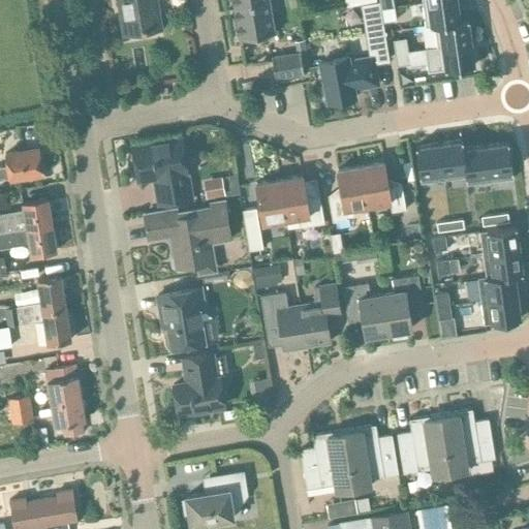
[(126,34),(131,39),(142,37),(145,30),(162,28),(157,0),(123,0),(123,1),(120,2),(126,34)]
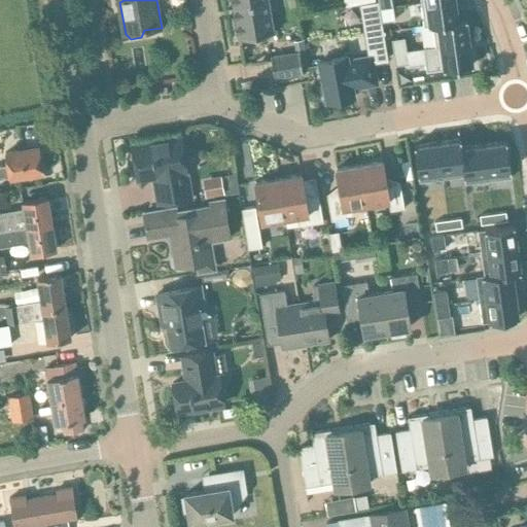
[(233,0),(240,38),(274,32),(268,0),(233,0)]
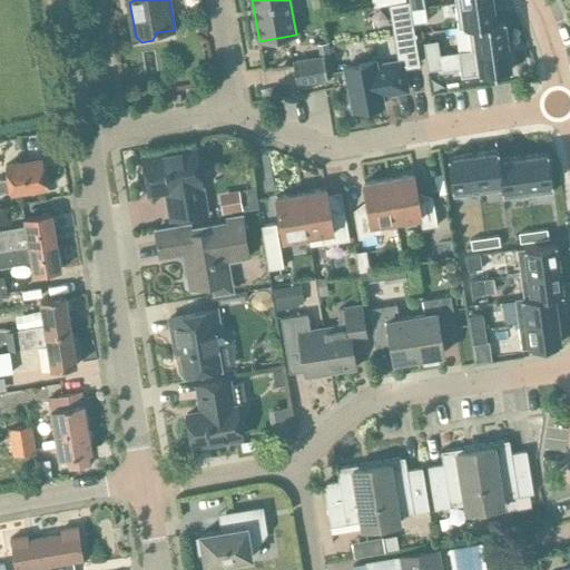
[(477,0),(457,3),(460,28),(469,27),(469,26),(497,22),(495,21),(492,0),(477,0)]
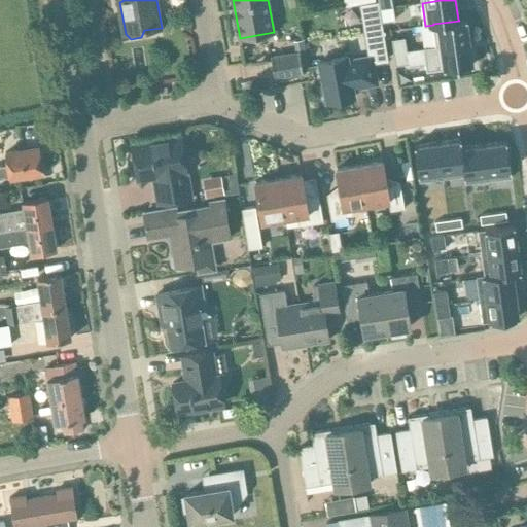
[(380,8),(382,22),(395,20),(393,6),(380,8)]
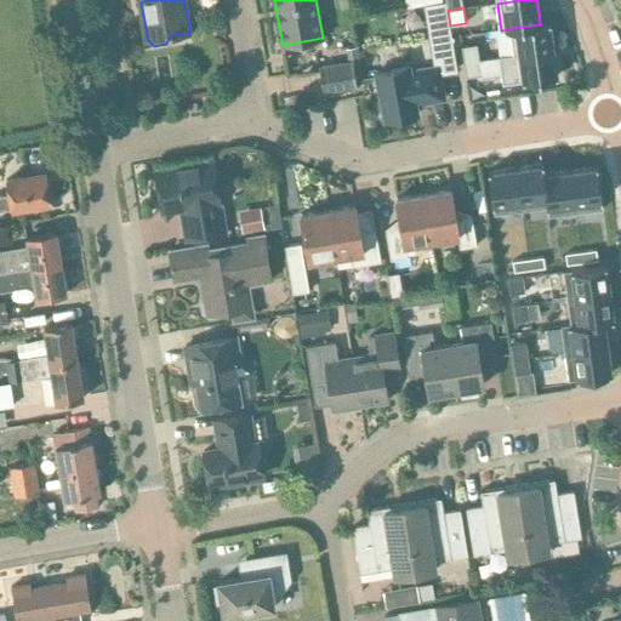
[(541,24),(511,28),(511,29),(513,55),(554,50),(550,22),(540,23),(541,24)]
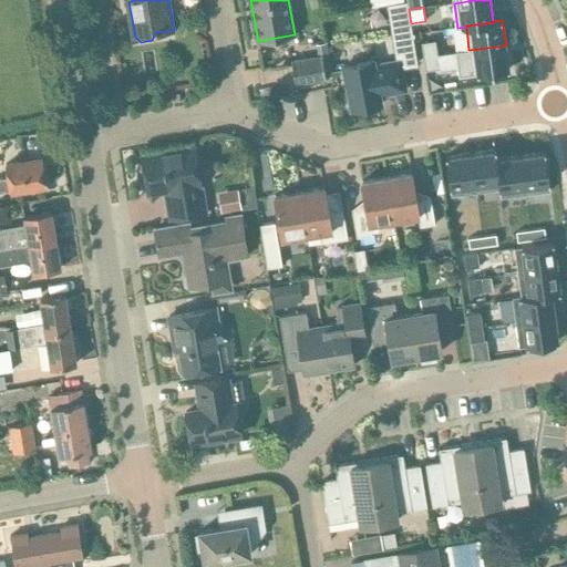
[(424,57),(437,54),(435,41),(422,42),(424,57)]
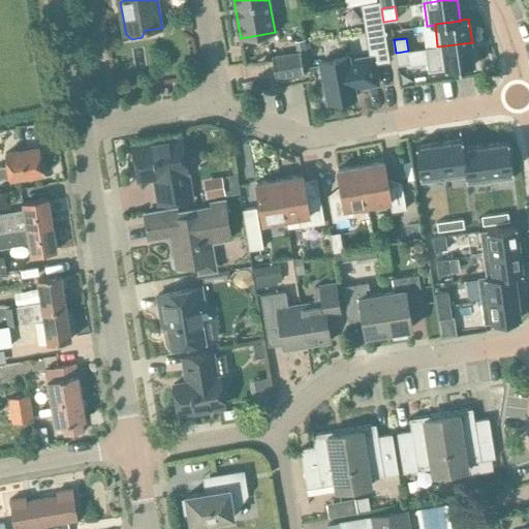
[(273,57),(276,78),(308,72),(304,39),(294,41),(297,53),(273,57)]
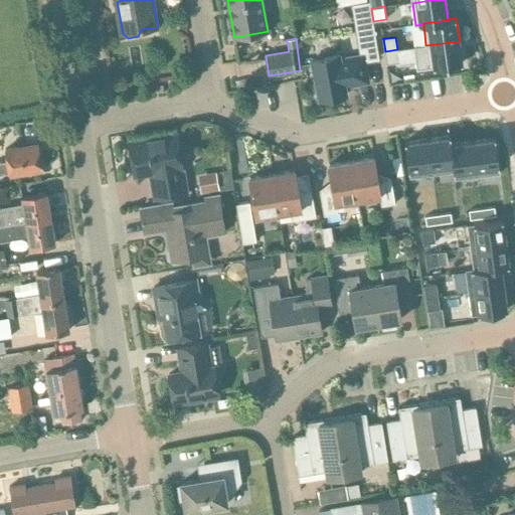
[(463,63),(460,41),(425,45),(414,47),(417,69),(430,68),(436,67),(437,71),(448,69),(448,65),(463,63)]
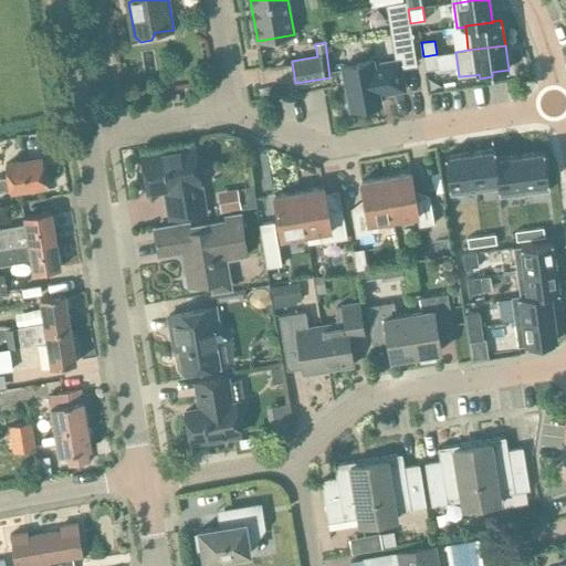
[(437,54),(423,56),(425,71),(439,69),(437,54)]
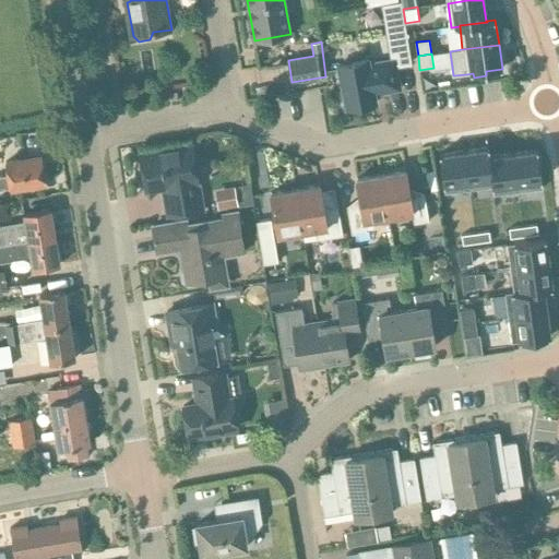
[(339,64),(346,108),(377,103),(375,90),(382,88),(382,92),(401,88),(394,59),(369,63),(368,59),(339,64)]
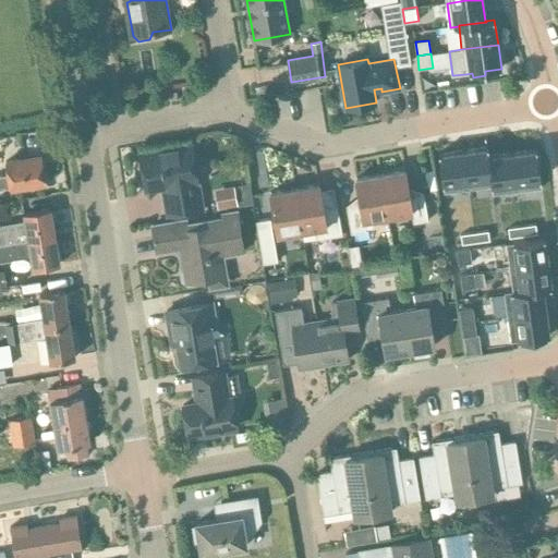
[(164,186),(168,215),(202,208),(191,146),(141,155),(146,189),(164,186)]
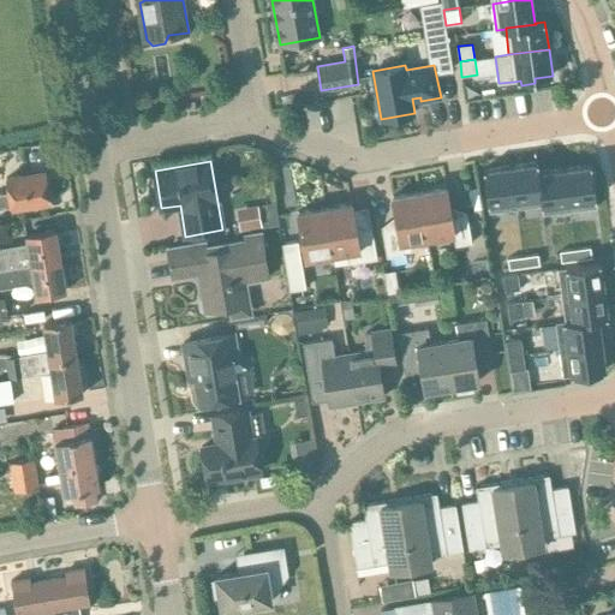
[(538,162),(511,166),(517,208),(542,204),(543,204),(538,172),(539,171),(538,162)]
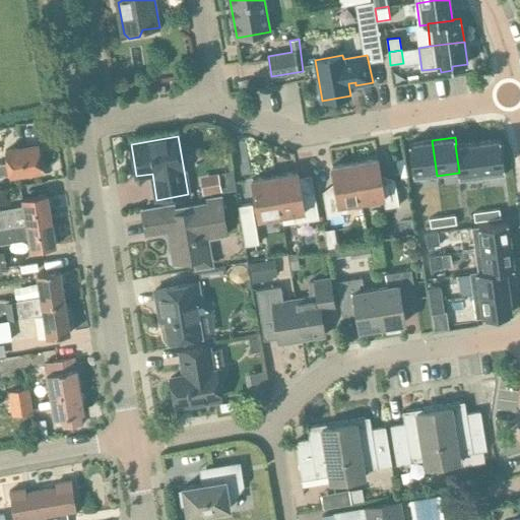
[(500,139),(477,142),(481,178),(505,175),(500,139)]
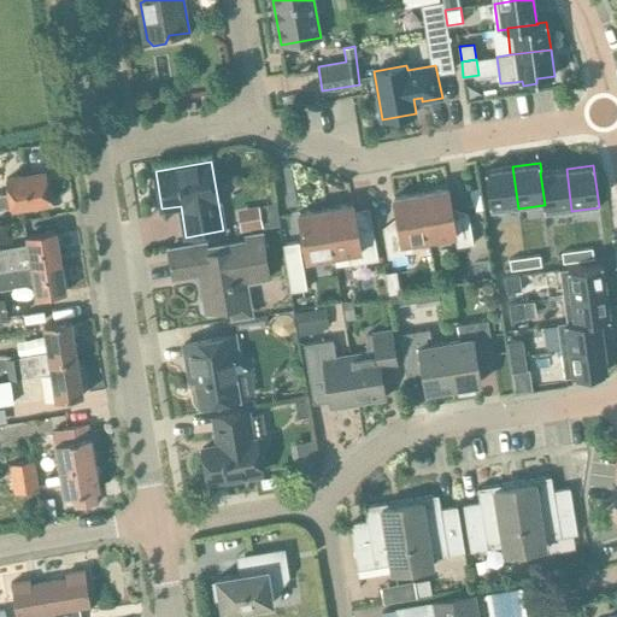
[(512,166),(486,170),(492,212),(518,209),(512,166)]
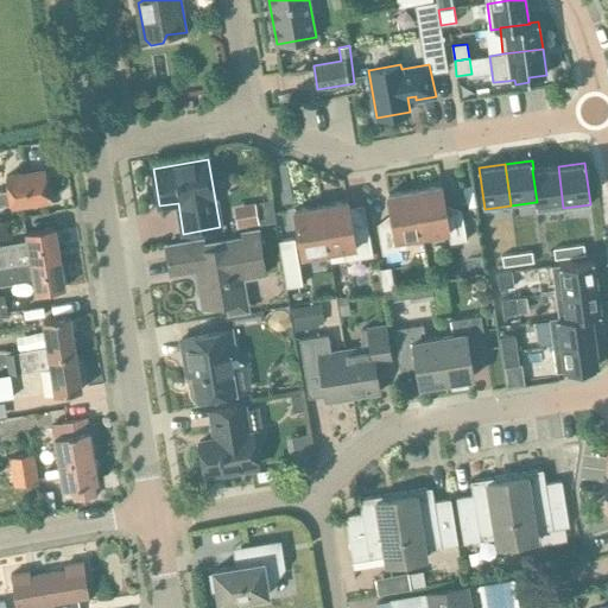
[(533,169),(532,170),(537,202),(536,202),(537,211),(563,208),(558,166),(533,169)]
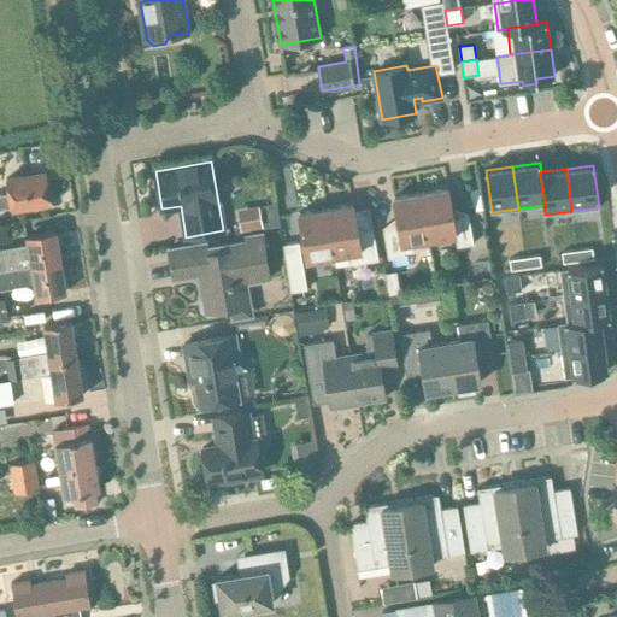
[(0,209),(12,207),(12,210),(52,204),(46,172),(7,180),(10,193),(0,194),(0,209)]
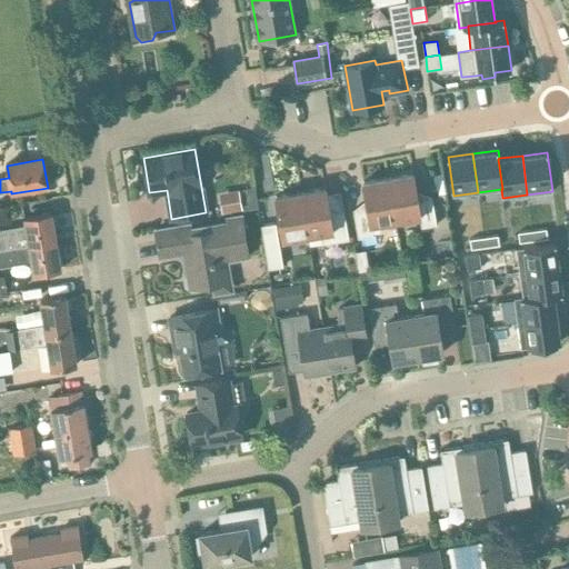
[(420,216),(422,227),(437,225),(432,196),(418,199),(413,173),(389,178),(396,220),(420,216)]
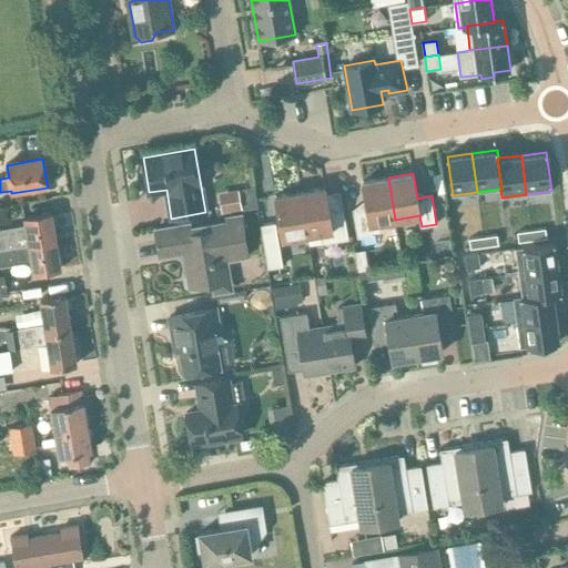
[(381,222),(395,220),(388,178),(363,181),(367,206),(353,209),(357,237),(358,240),(374,237),(374,235),(378,235),(382,229),(381,222)]
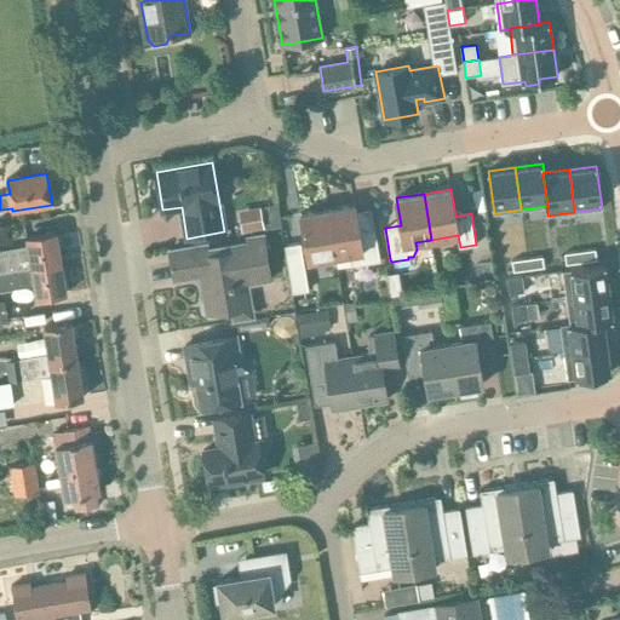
[(350,253),(352,265),(382,260),(375,230),(360,233),(355,205),(328,210),(337,256),(350,253)]
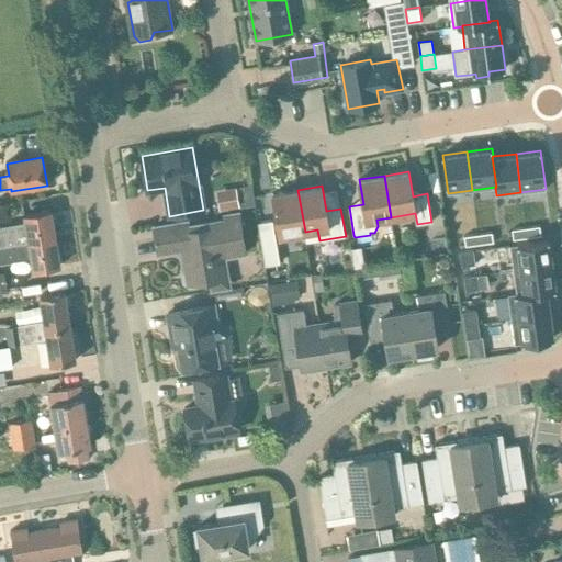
[(236,188),(215,191),(218,211),(239,206),(236,188)]
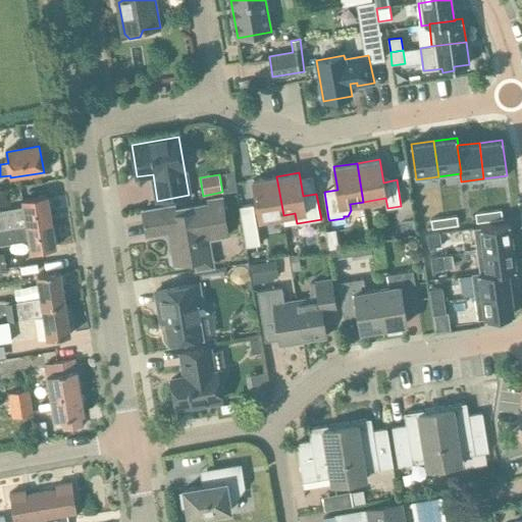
[(253,180),(260,219),(283,215),(276,176),(253,180)]
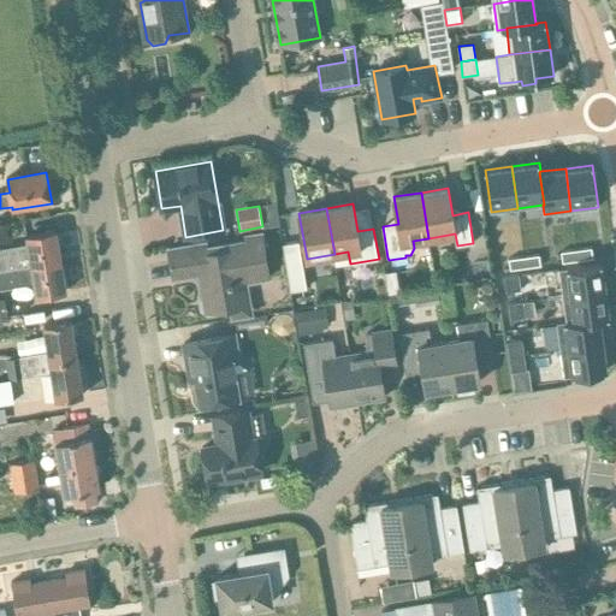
[(0,271),(61,262),(55,231),(25,236),(27,243),(0,247),(0,271)]
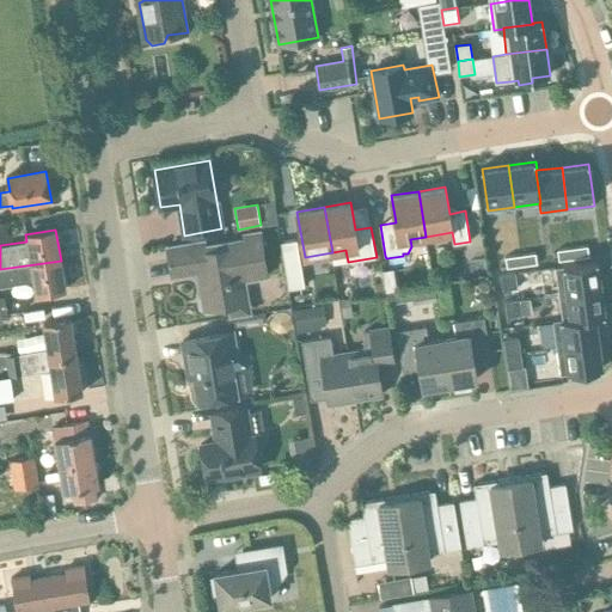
[(226,305),(228,317),(251,313),(245,280),(267,276),(259,232),(245,234),(246,239),(204,246),(203,242),(167,248),(172,276),(197,273),(201,295),(199,299),(200,307),(207,312),(214,311),(216,307),(226,305)]
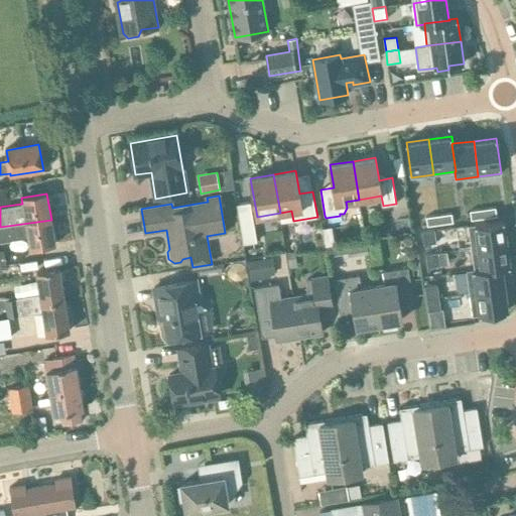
[(256,241),(249,203),(237,205),(243,243),(256,241)]
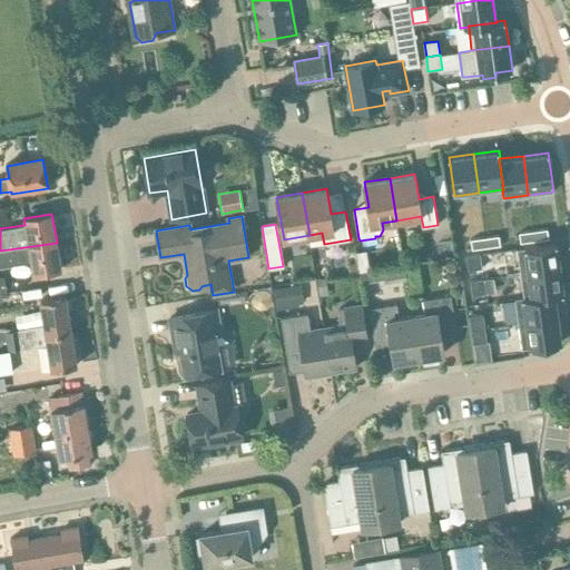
[(546,224),(533,225),(534,241),(548,238),(546,224)]
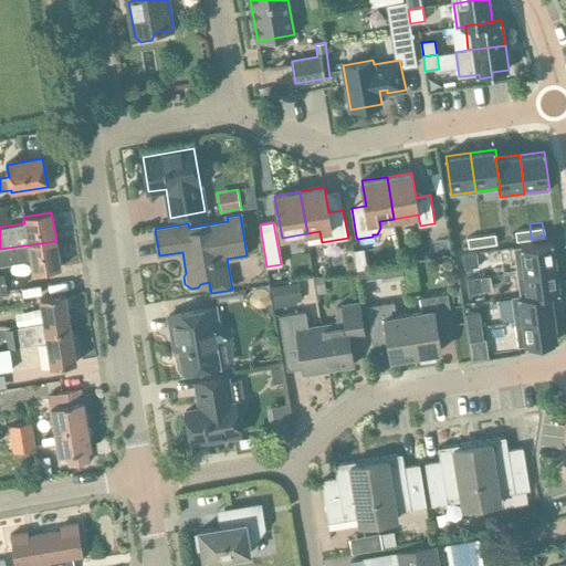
[(528,223),(514,226),(516,240),(530,238),(528,223)]
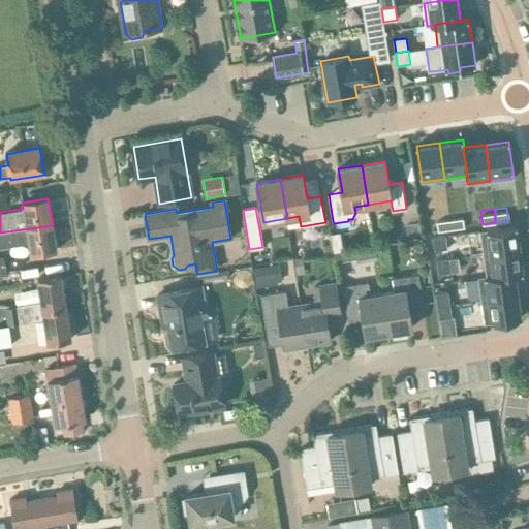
[(462,214),(449,215),(452,228),(464,227),(462,214)]
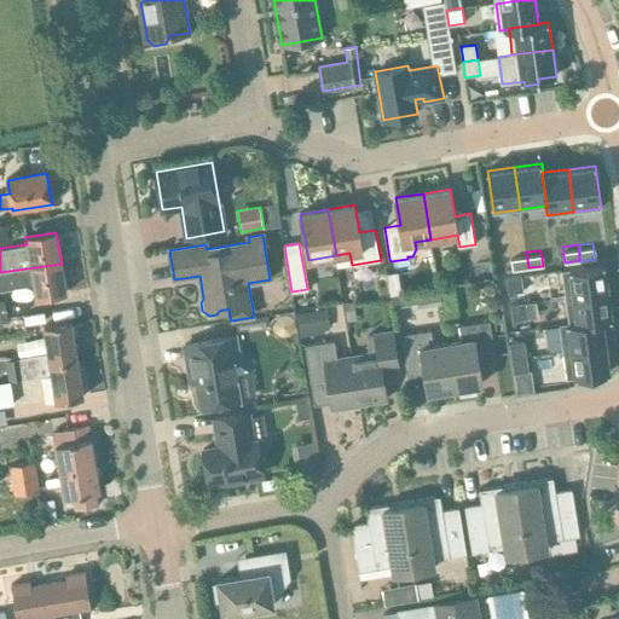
[(524,253),(509,255),(512,271),(526,268),(524,253)]
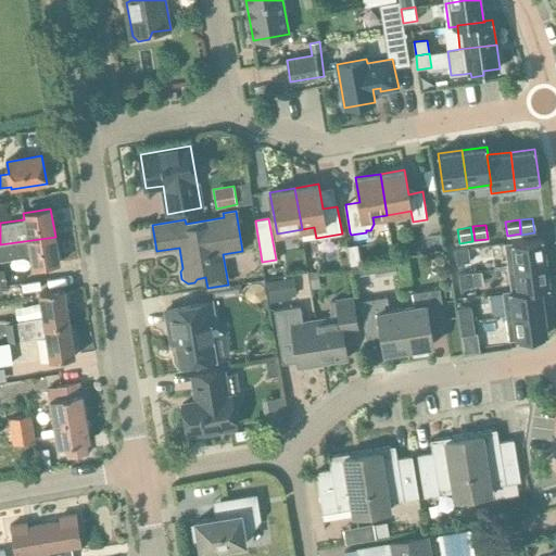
[(55,237),(0,244),(0,261),(30,256),(33,268),(60,263),(55,237)]
